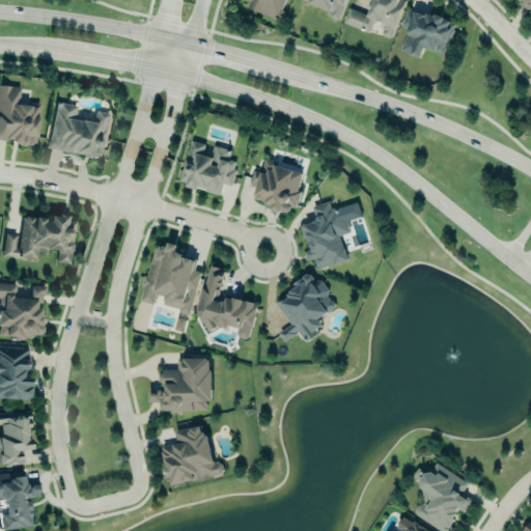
[(284,0),(245,0),(249,1),(247,8),(278,19),(284,0)]
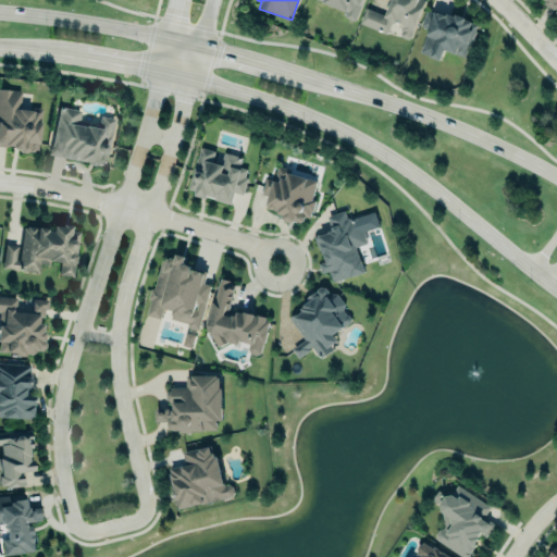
[(362,0),(314,0),(346,10),(344,17),(356,22),(362,0)]
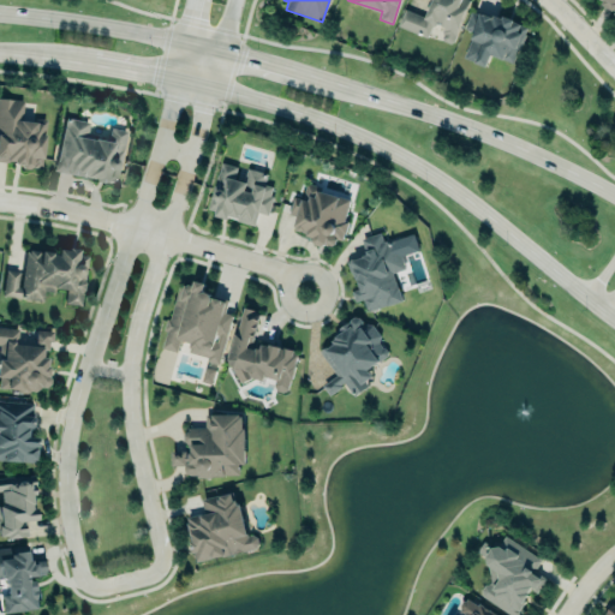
[(469,0),(453,41),(449,43),(443,40),(442,37),(443,34),(442,30),(443,25),(436,22),(435,24),(430,25),(427,37),(398,25),(405,9),(424,17),(431,0),(469,0)]
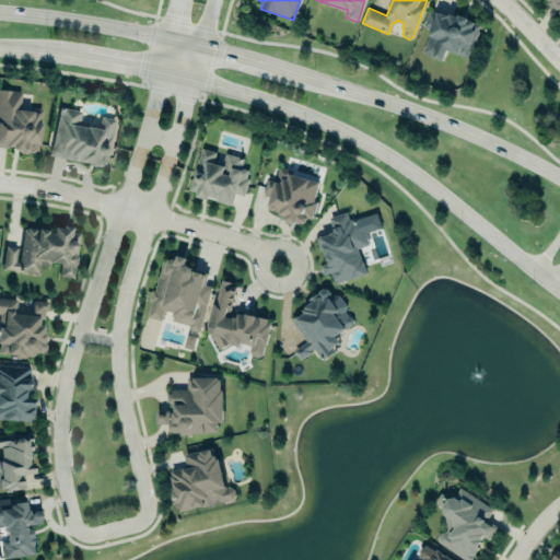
[(559,0),(559,11),(559,10),(557,8),(556,9),(546,2),(547,0),(559,0)]
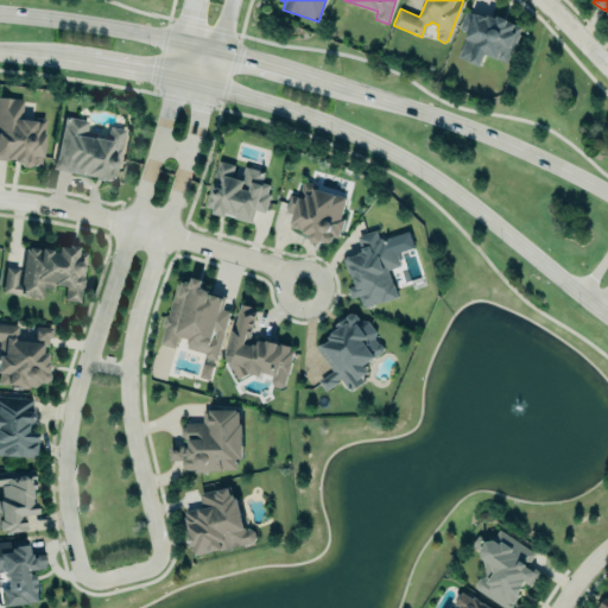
[(456,29),(464,8),(473,12),(474,8),(488,14),(489,11),(498,14),(499,10),(524,20),(506,63),(485,55),(480,65),(455,55),(466,32),(456,29)]
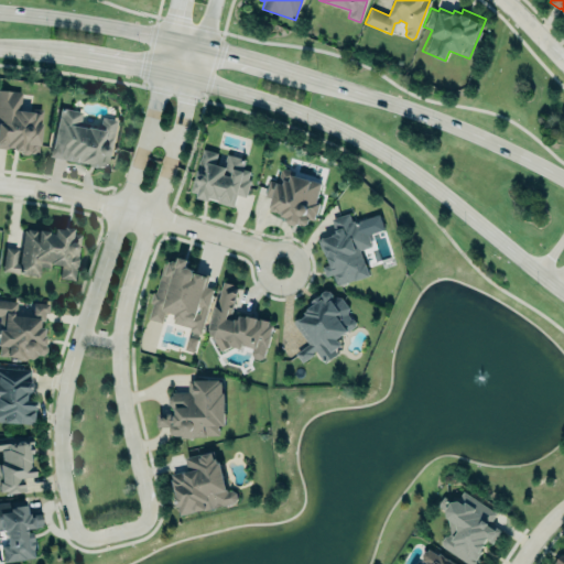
[(41,108),(20,107),(21,91),(0,89),(0,149),(38,152),(41,108)]
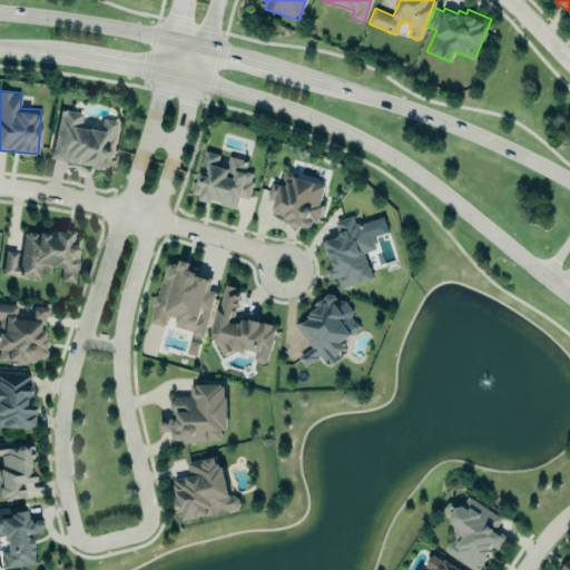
[(60,107),(49,158),(66,161),(67,157),(68,157),(67,160),(87,165),(87,167),(97,169),(98,167),(104,168),(107,166),(117,120),(101,117),(99,129),(89,127),(89,124),(80,123),(82,111),(60,107)]
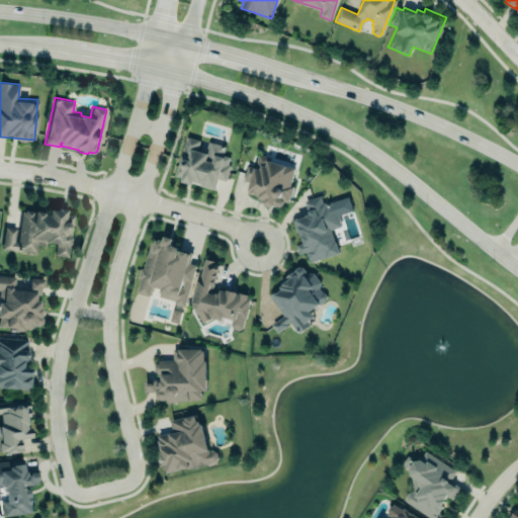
[(186,137),(184,146),(183,146),(175,175),(182,177),(180,181),(192,184),(193,181),(199,183),(198,185),(213,189),(217,178),(226,180),(230,165),(227,164),(229,156),(223,154),(225,146),(208,141),(205,153),(196,150),(199,140),(186,137)]
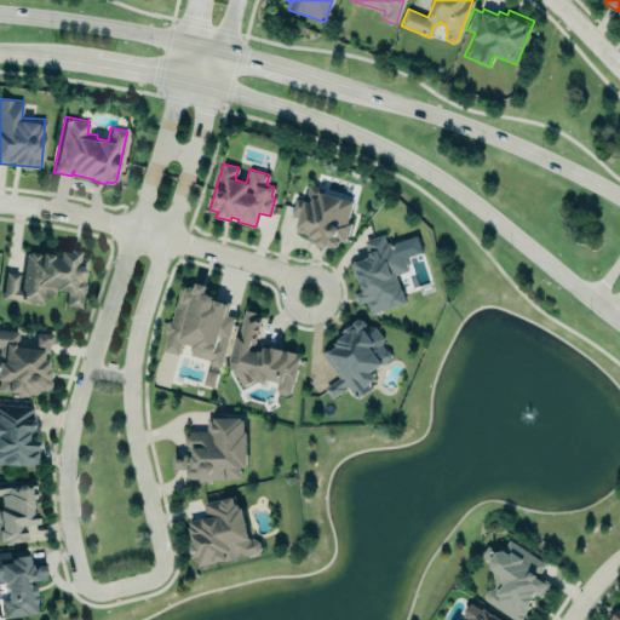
[(352,197),(308,189),(305,200),(296,199),(292,217),(299,218),(297,233),(317,237),(316,245),(343,251),(352,197)]
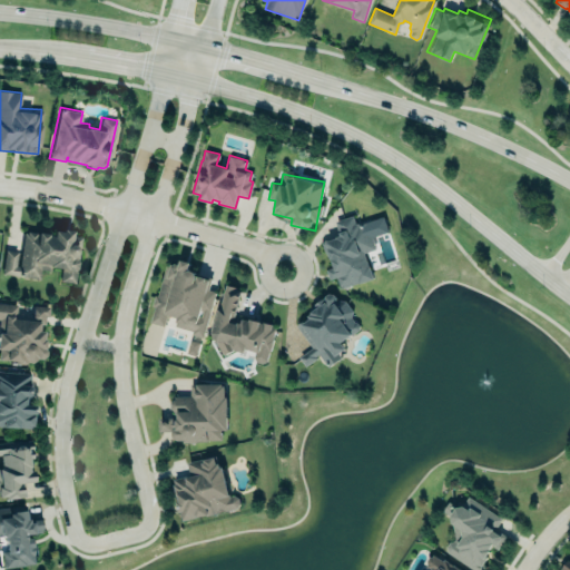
[(321,241),(338,235),(334,220),(352,215),(355,223),(356,222),(357,224),(366,220),(375,248),(363,252),(367,264),(369,265),(372,277),(357,283),(357,282),(341,287),(341,285),(338,285),(336,276),(330,278),(327,268),(334,267),(331,258),(333,258),(332,257),(330,258),(327,251),(324,251),(321,241)]
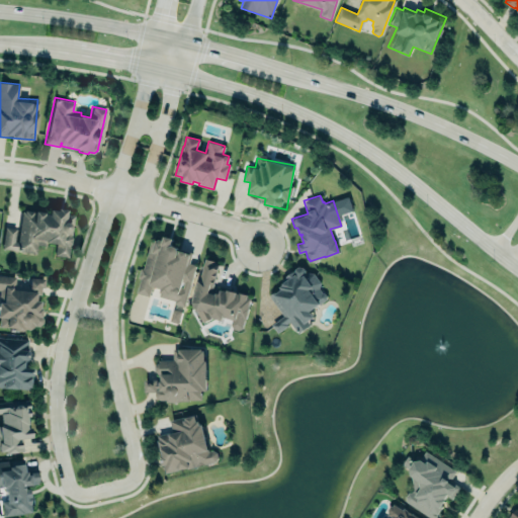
[(73,213),(65,212),(66,208),(57,207),(57,209),(49,208),(48,212),(42,212),(42,210),(33,209),(33,211),(32,211),(32,209),(23,208),(23,209),(21,209),(16,241),(13,240),(15,228),(4,226),(1,248),(34,252),(36,243),(45,244),(45,240),(57,242),(55,254),(67,256),(73,213)]
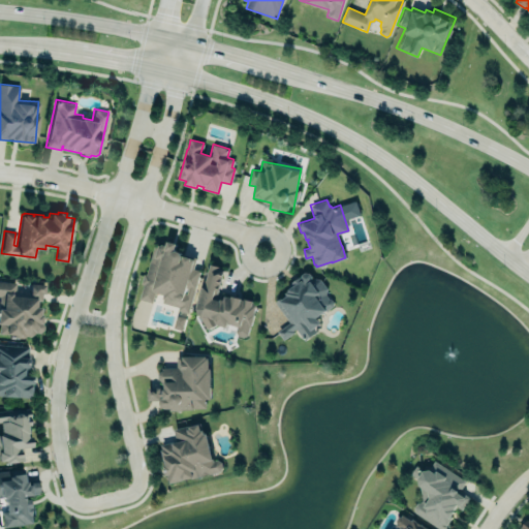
[(153,246),(146,273),(143,272),(139,283),(142,284),(137,298),(151,302),(154,290),(164,293),(162,301),(178,306),(173,327),(181,329),(186,312),(187,312),(199,270),(193,268),(195,259),(182,255),(180,251),(178,250),(175,249),(177,243),(166,240),(165,244),(162,243),(159,245),(157,244),(157,247),(153,246)]
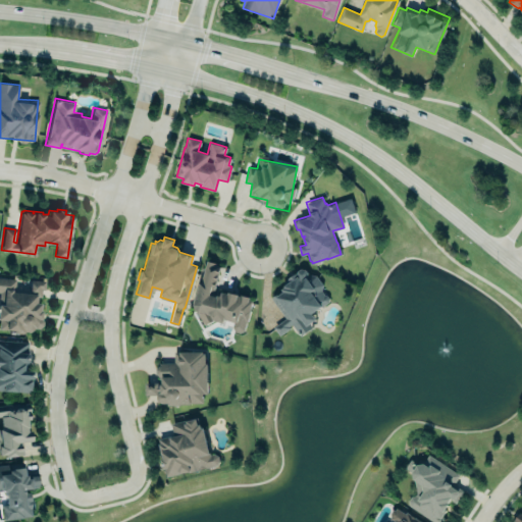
[(248,299),(252,300),(244,329),(240,331),(235,330),(232,326),(233,321),(224,319),(223,322),(214,319),(204,325),(197,313),(198,313),(193,304),(206,259),(216,262),(215,264),(220,265),(214,288),(211,286),(209,294),(216,296),(216,294),(220,295),(221,291),(227,293),(228,290),(249,296),(248,299)]
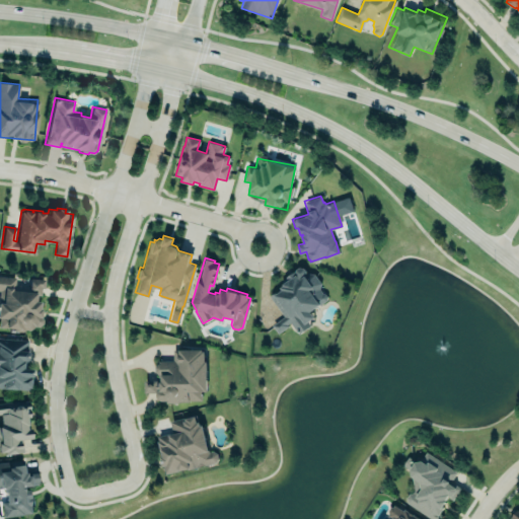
[(269,295),(280,288),(280,287),(283,285),(282,284),(283,283),(281,281),(286,277),(285,277),(293,271),(295,272),(295,269),(298,267),(303,268),(305,270),(305,272),(313,273),(320,283),(319,288),(322,293),(324,293),(326,296),(325,299),(310,311),(314,316),(307,321),(310,324),(298,334),(289,321),(286,323),(288,325),(278,332),(272,324),(283,315),(269,295)]
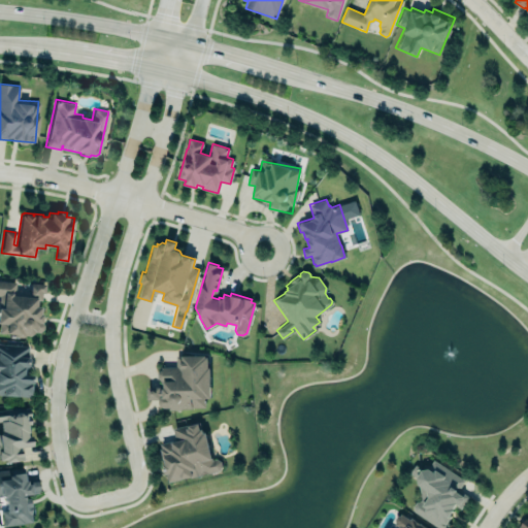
[(0,279),(15,282),(14,294),(29,296),(30,282),(44,284),(43,292),(41,292),(40,299),(35,299),(35,305),(39,306),(38,312),(40,314),(40,322),(41,324),(40,328),(37,331),(33,331),(29,335),(23,334),(23,335),(15,335),(13,333),(0,332),(0,279)]
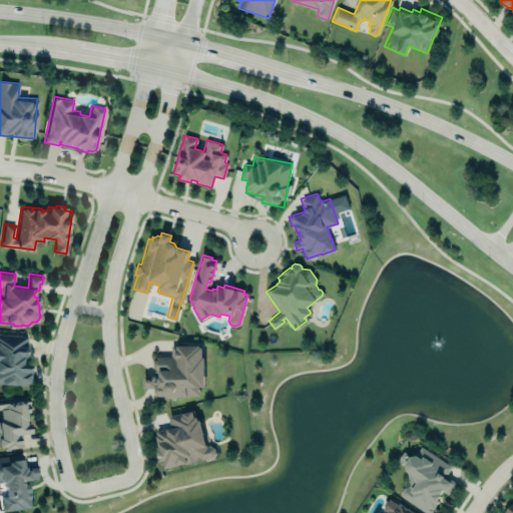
[(0,332),(26,335),(25,347),(27,347),(26,356),(21,356),(20,364),(30,364),(28,385),(0,382),(0,332)]
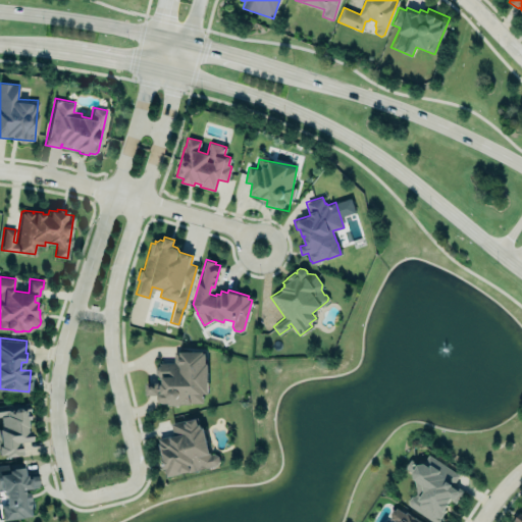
[(173,352),(203,351),(203,353),(205,353),(205,363),(207,363),(208,393),(202,393),(202,402),(189,402),(189,403),(179,403),(179,404),(167,404),(167,402),(162,402),(159,402),(158,400),(157,398),(157,395),(145,395),(145,381),(159,381),(159,376),(156,372),(155,368),(159,364),(159,362),(174,362),(173,352)]
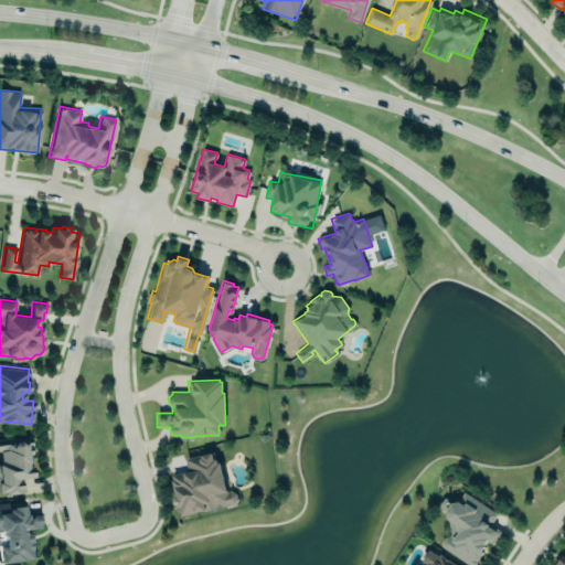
[(0,437),(19,435),(19,436),(30,435),(31,445),(30,445),(31,452),(27,452),(28,459),(30,459),(30,466),(31,466),(33,476),(22,477),(24,491),(4,493),(4,490),(0,490),(0,462),(1,462),(0,456),(0,437)]
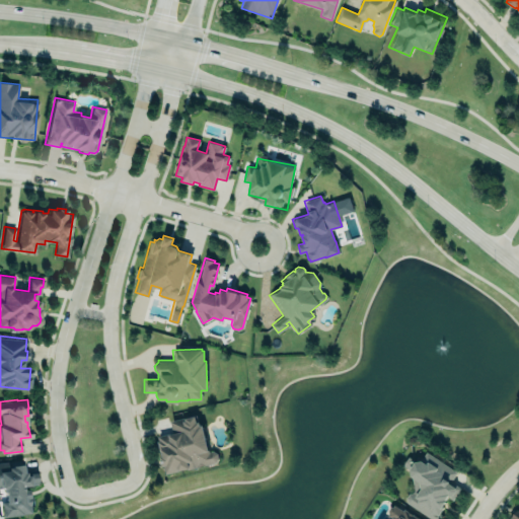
[(202,425),(209,452),(213,451),(216,452),(218,458),(215,462),(165,473),(164,465),(162,466),(160,456),(162,456),(161,452),(160,452),(156,436),(172,432),(169,421),(194,415),(196,422),(198,421),(199,426),(202,425)]
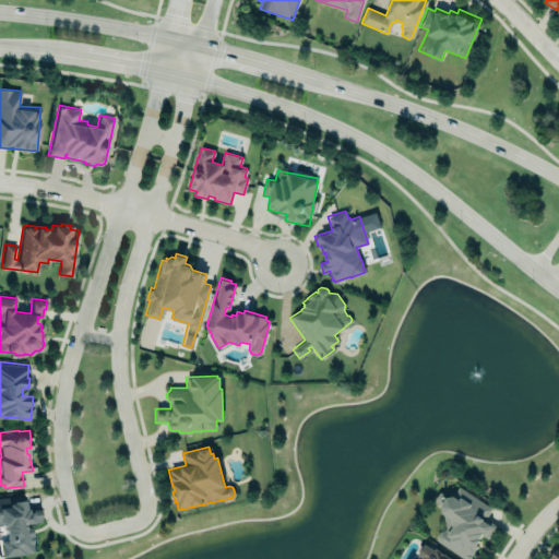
[(465,558),(438,542),(436,536),(439,531),(443,530),(445,527),(442,512),(441,507),(432,501),(439,491),(448,497),(452,496),(459,486),(491,509),(484,520),(490,525),(491,523),(496,525),(494,528),(495,528),(489,536),(487,538),(482,535),(478,539),(480,540),(476,545),(477,546),(473,552),(475,555),(472,558),(465,558)]
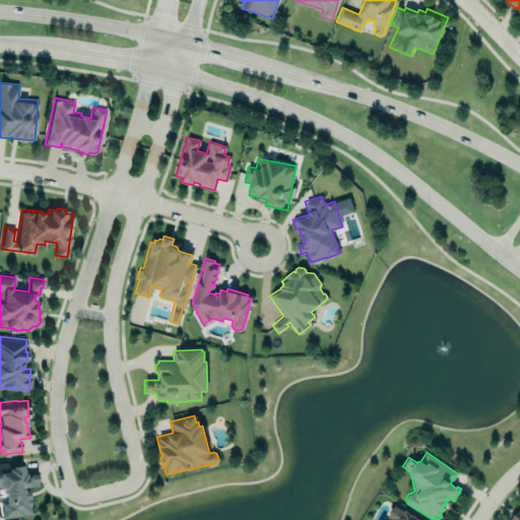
[(38,471),(25,472),(23,472),(22,460),(0,462),(0,488),(1,488),(4,490),(5,502),(1,503),(3,517),(22,515),(21,514),(30,513),(29,506),(33,505),(31,496),(29,496),(28,490),(22,491),(22,486),(38,484),(38,482),(39,482),(38,471)]
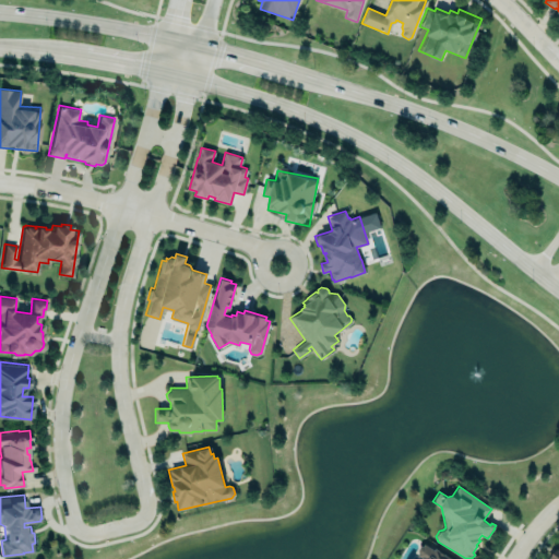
[(424,544),(432,549),(435,547),(452,558),(419,558),(421,557),(416,554),(417,552),(417,549),(419,546),(423,545),(424,544)]
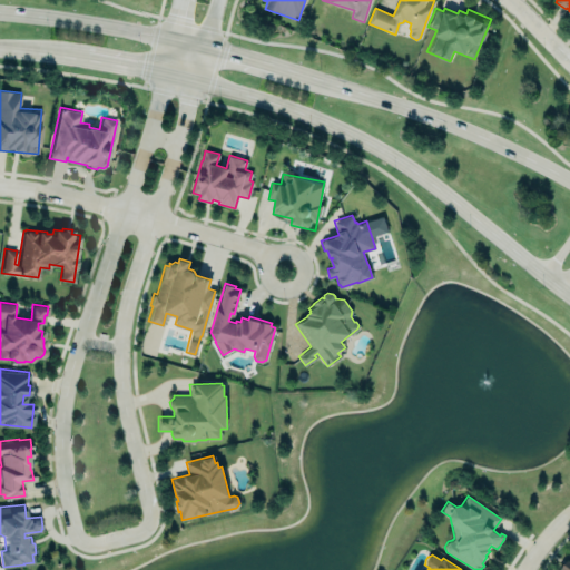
[(560,569),(569,560),(569,561),(569,569),(560,569)]
